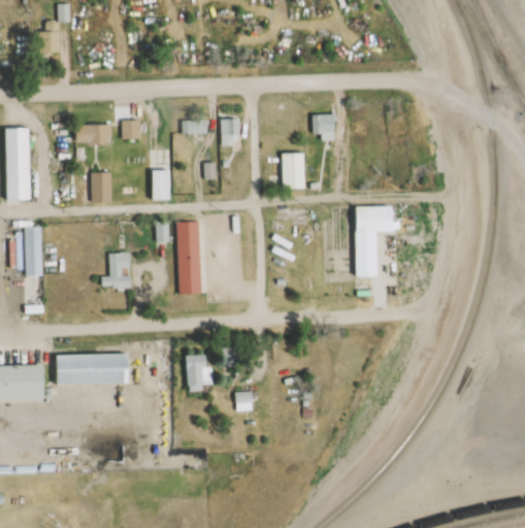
[(319,140),(335,140),(335,116),(309,116),(309,134),(319,134),(319,140)]
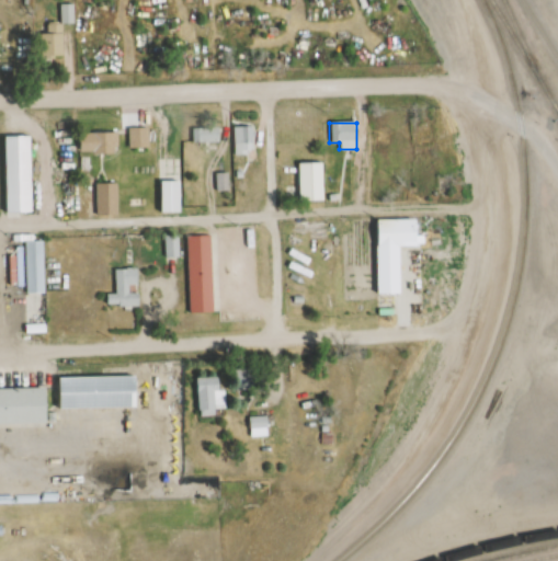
[(127,127),(127,149),(149,149),(149,127),(127,127)]
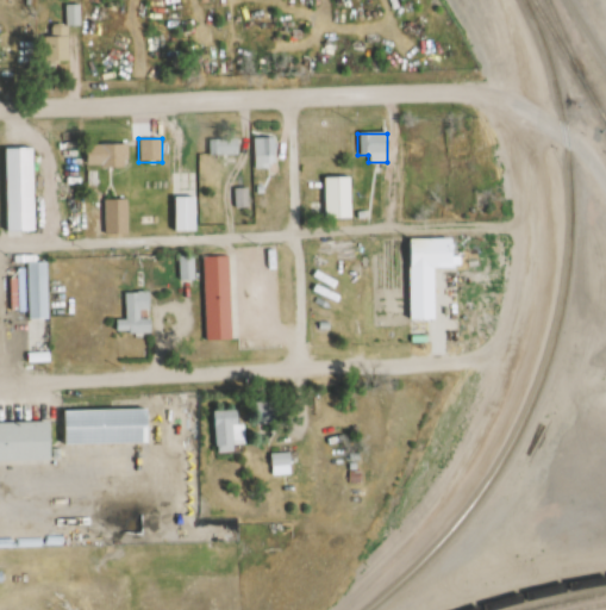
[(241,138),(208,138),(208,154),(241,154),(241,138)]
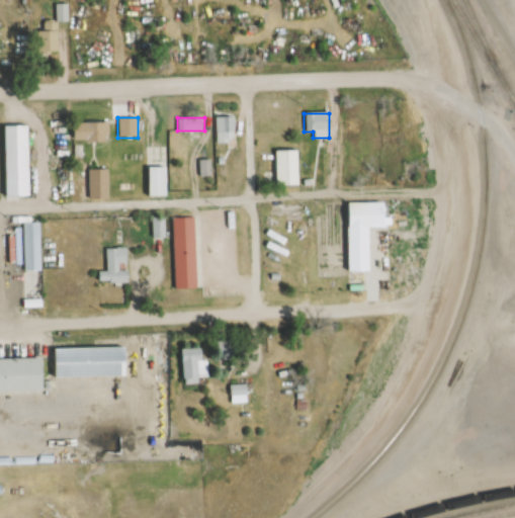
[(216,143),(233,143),(233,117),(216,117),(216,143)]
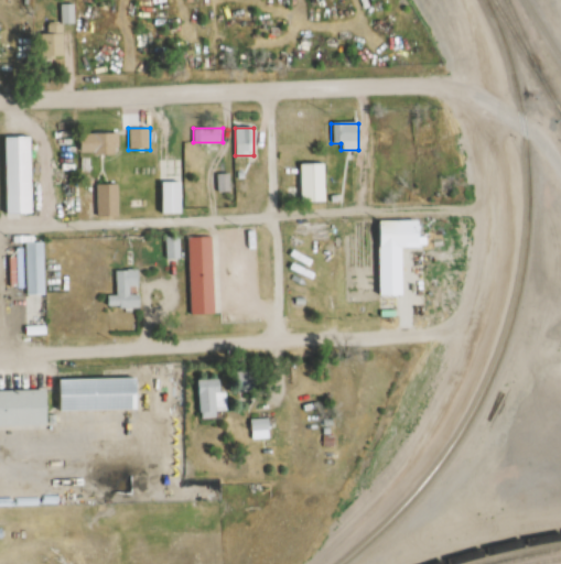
[(118,155),(118,133),(93,133),(93,155),(118,155)]
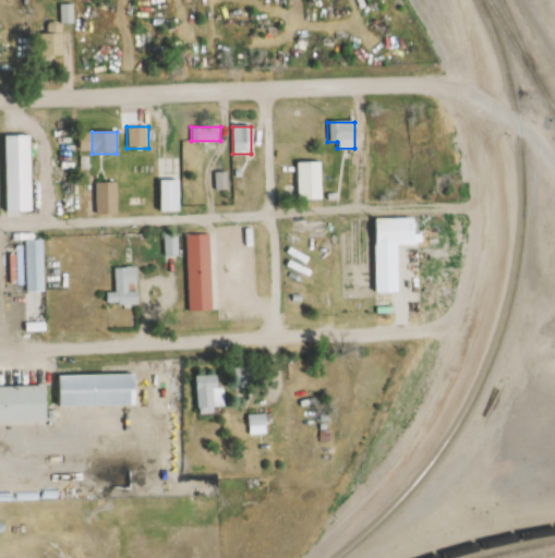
[(299,201),(323,201),(323,162),(299,162),(299,201)]
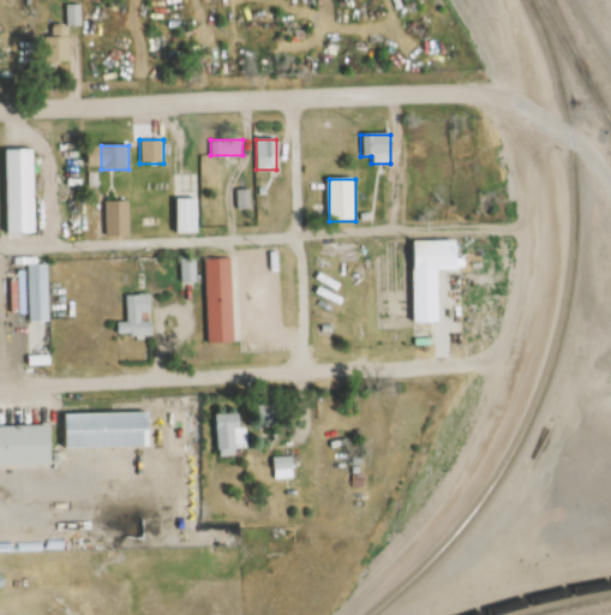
[(249,209),(249,190),(234,190),(234,209),(249,209)]
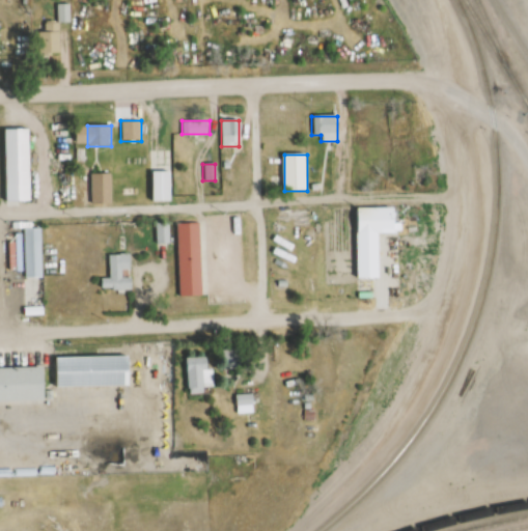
[(172,171),(153,171),(153,201),(172,201),(172,171)]
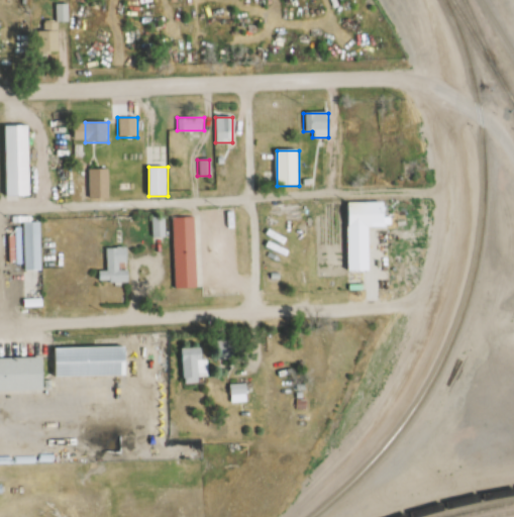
[(109,199),(108,169),(88,169),(89,199),(109,199)]
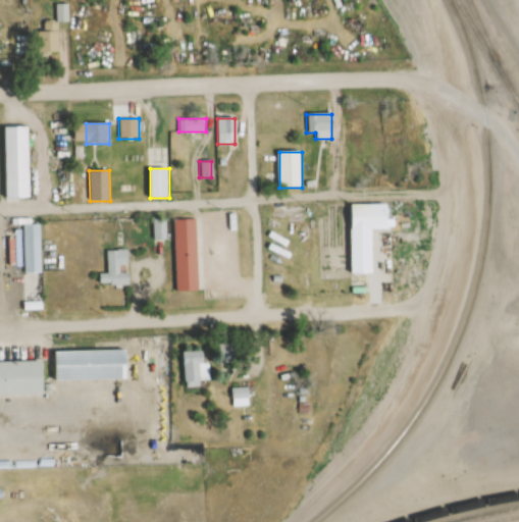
[(375,274),(376,229),(391,230),(392,205),(353,204),(352,274),(375,274)]
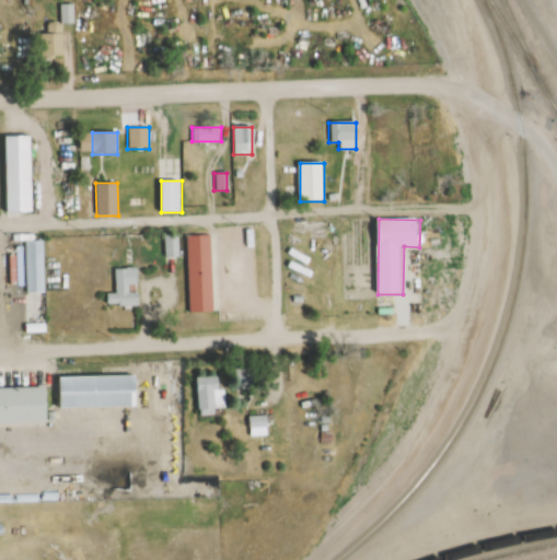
[(211,235),(188,235),(188,311),(211,311),(211,235)]
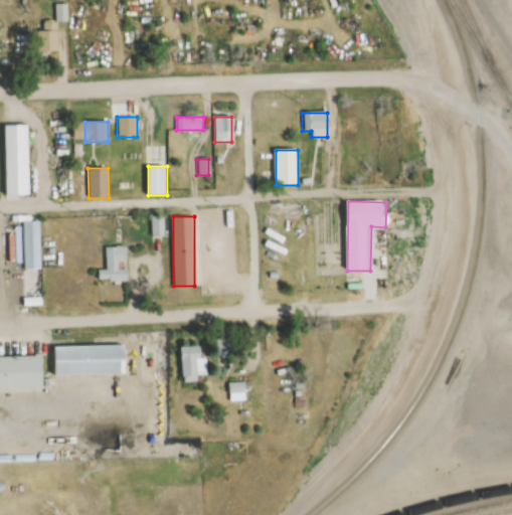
[(40,269),(40,220),(22,220),(22,269),(40,269)]
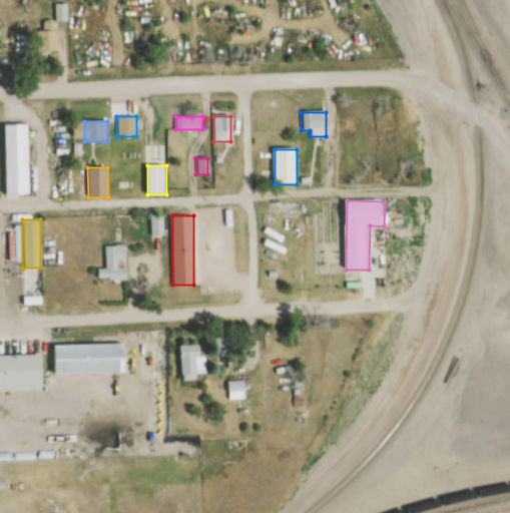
[(127,280),(128,246),(105,245),(104,268),(96,268),(96,280),(127,280)]
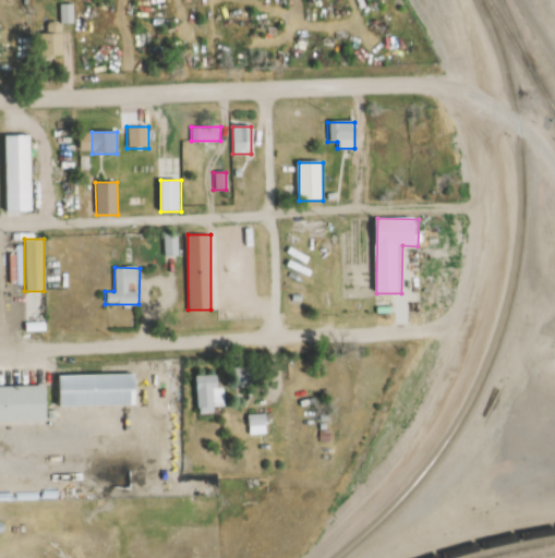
[(62,405),(139,405),(137,374),(61,375),(62,405)]
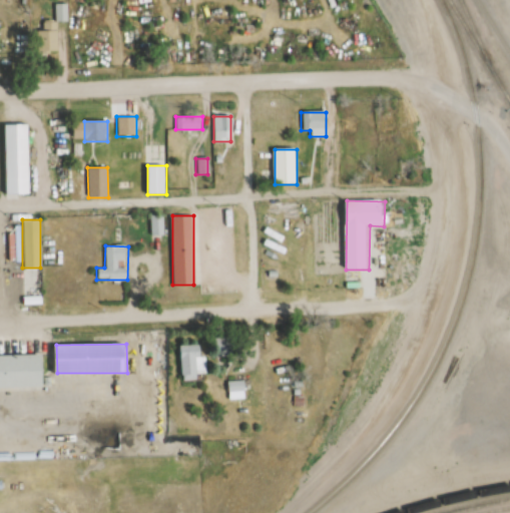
[(205,377),(204,344),(178,345),(179,378),(205,377)]
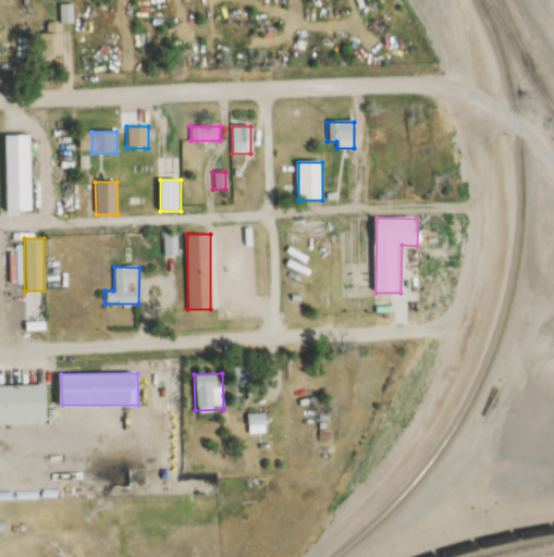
[(0,419),(49,419),(49,385),(0,385),(0,419)]
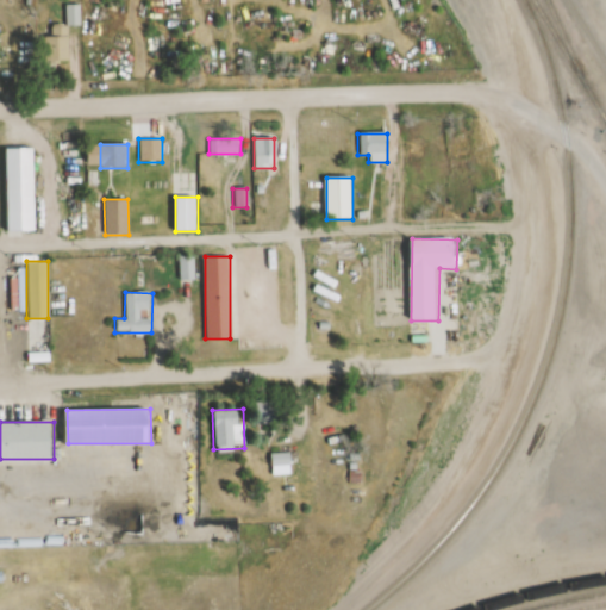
[(270,474),(288,474),(288,454),(270,454),(270,474)]
